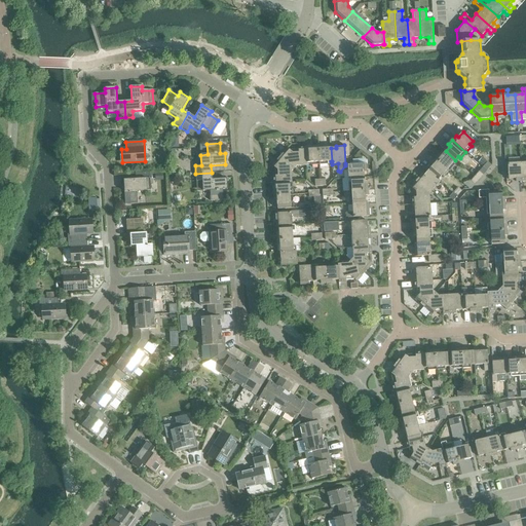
[(327,162),(331,161),(332,161),(331,148),(324,149),(324,146),(317,147),(318,165),(328,164),(327,162)]
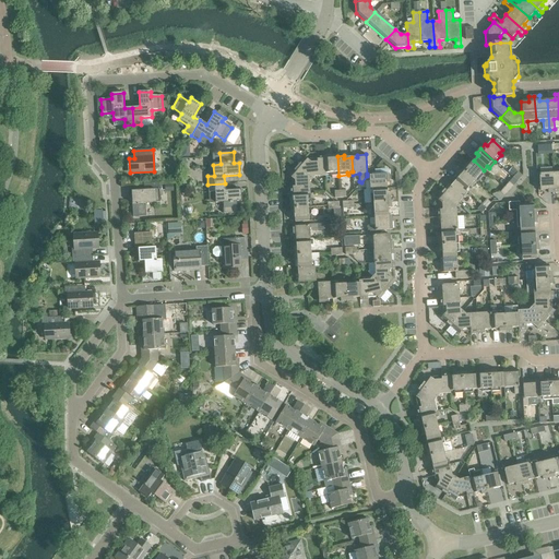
[(330,176),(339,176),(337,156),(331,156),(332,159),(324,159),(325,174),(330,174),(330,176)]
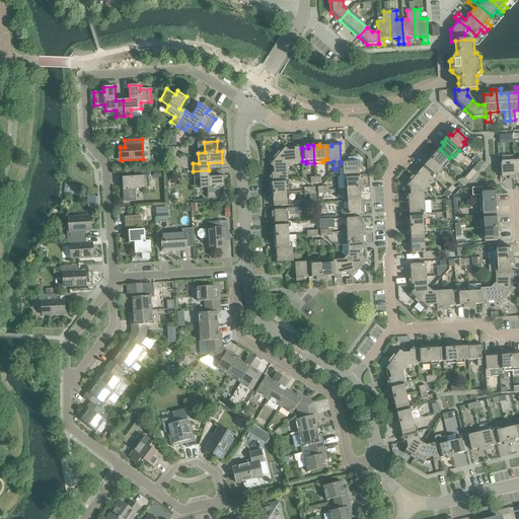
[(302,163),(302,161),(301,148),(301,146),(294,146),(294,151),(289,151),(283,146),(276,155),(289,167),(292,164),(302,163)]
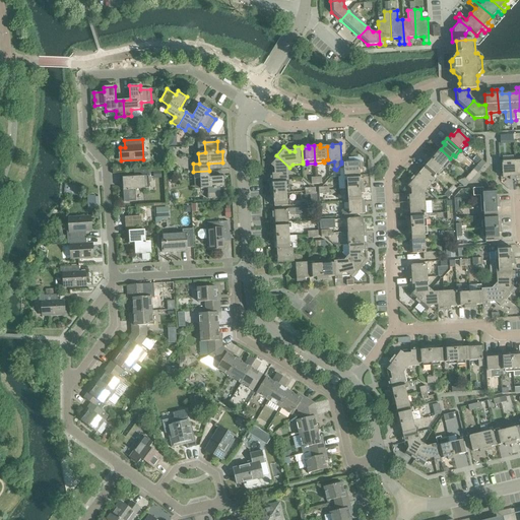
[(434,153),(430,157),(444,170),(449,164),(447,161),(450,158),(441,149),(436,154),(434,153)]
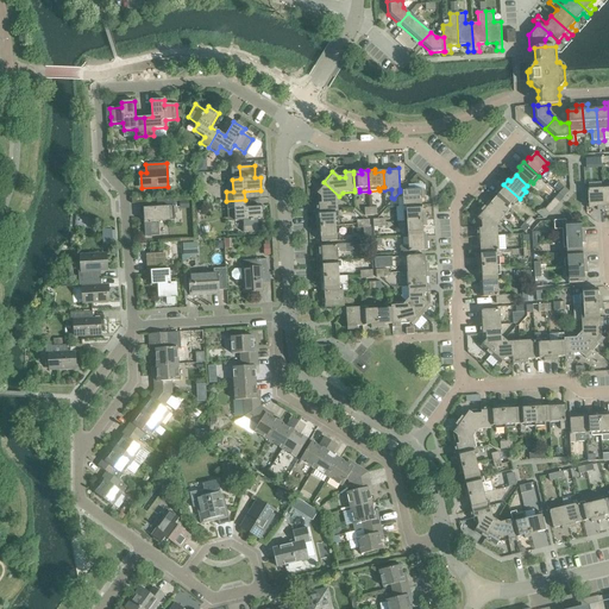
[(337,200),(339,196),(324,182),(315,192),(321,198),(321,203),(315,205),(316,213),(319,213),(319,212),(338,211),(337,200)]
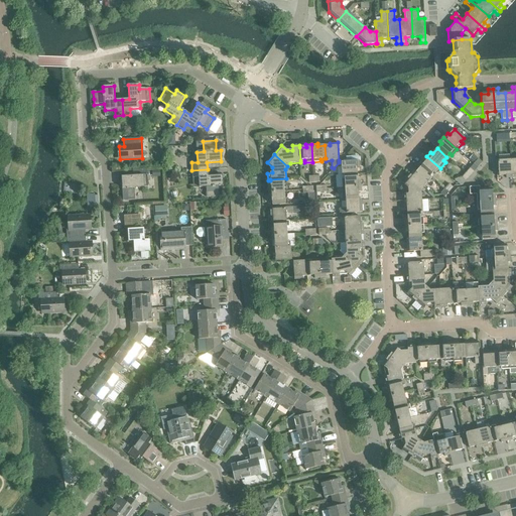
[(472,154),(469,158),(474,162),(477,158),(472,154)]
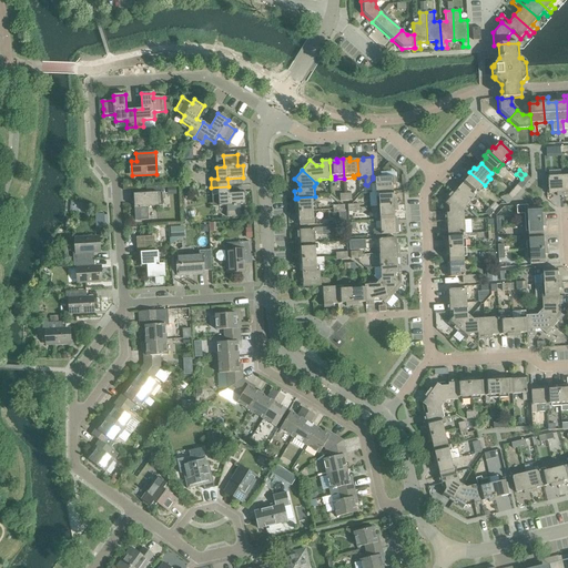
[(467,179),(463,184),(474,194),(474,193),(477,190),(478,192),(485,185),(469,172),(466,176),(467,179)]
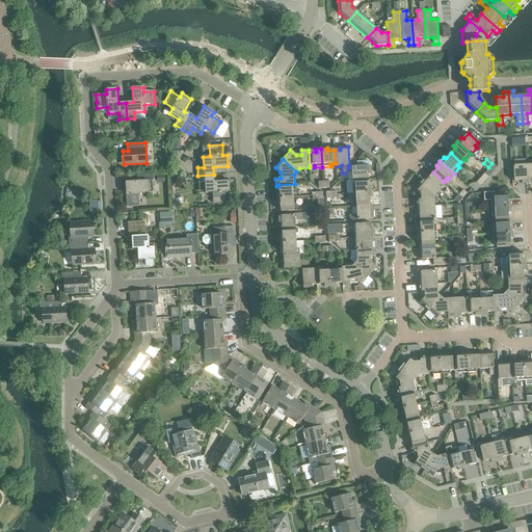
[(488,168),(493,173),(497,167),(493,164),(488,168)]
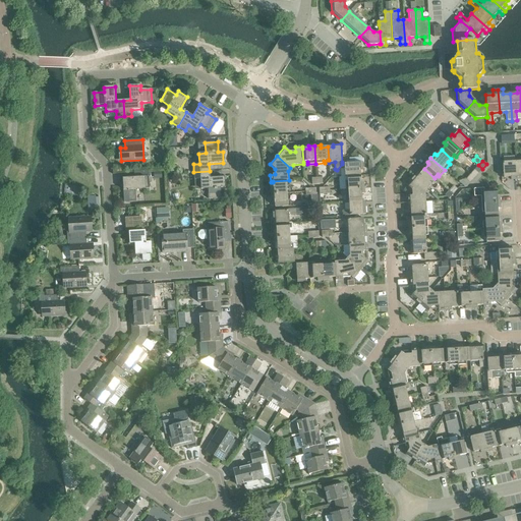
[(516,180),(515,162),(502,163),(503,178),(511,178),(511,180),(516,180)]
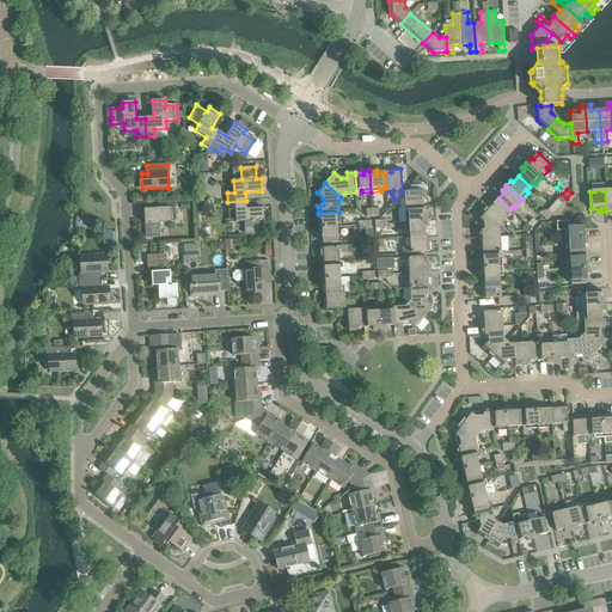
[(405,208),(408,208),(423,207),(423,201),(426,201),(426,191),(404,193),(402,193),(396,200),(397,201),(404,201),(405,208)]
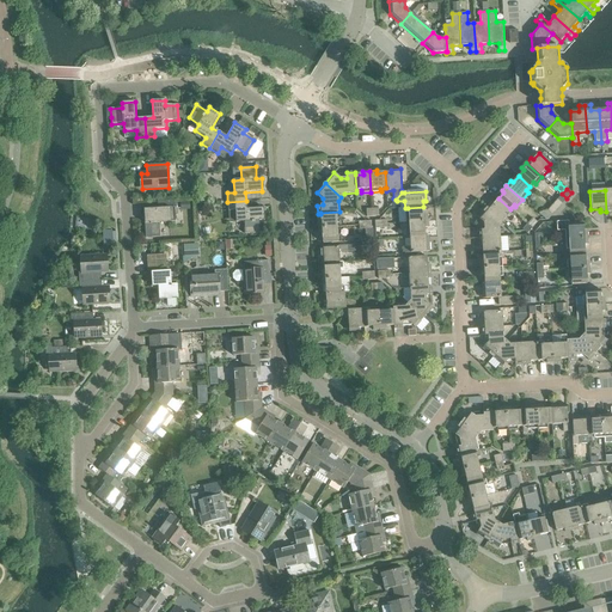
[(491,203),(487,208),(502,222),(513,210),(510,208),(510,209),(499,199),(493,204),(491,203)]
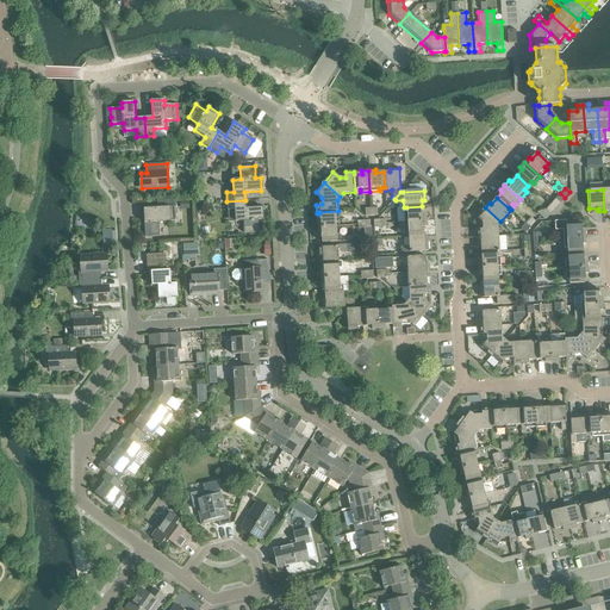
[(150,209),(143,209),(143,216),(145,237),(160,236),(159,222),(175,222),(174,207),(174,199),(156,200),(157,207),(150,209)]
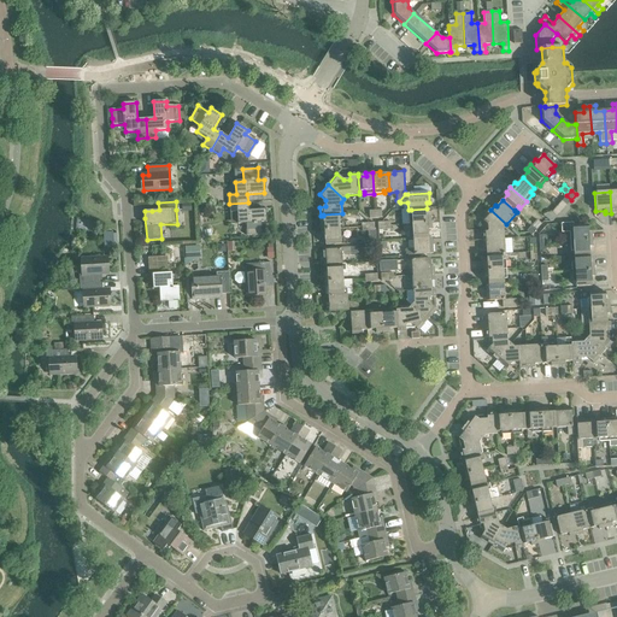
[(562,201),(557,207),(562,211),(566,206),(562,201)]
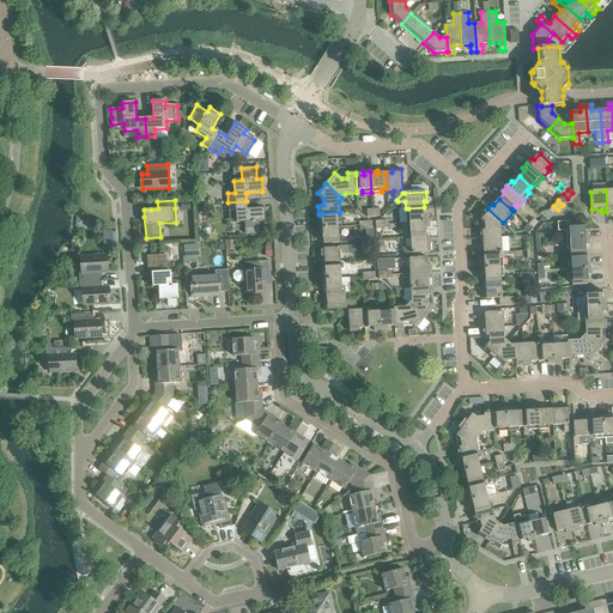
[(247,201),(228,202),(229,211),(236,211),(236,223),(244,223),(244,235),(260,234),(260,222),(265,222),(263,208),(247,210),(247,201)]
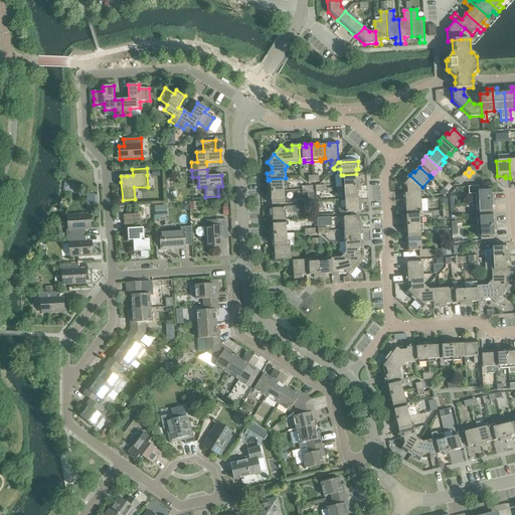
[(469,176),(465,173),(460,178),(464,181),(469,176)]
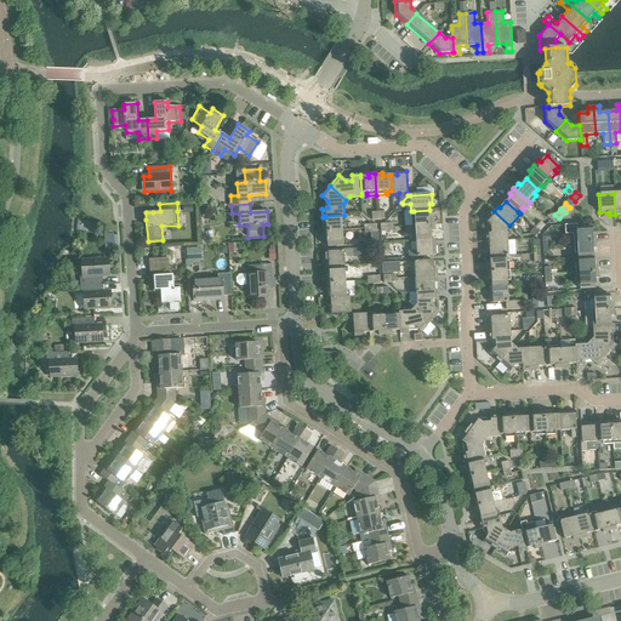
[(411,216),(411,226),(433,224),(433,218),(431,218),(429,210),(414,211),(414,216),(411,216)]
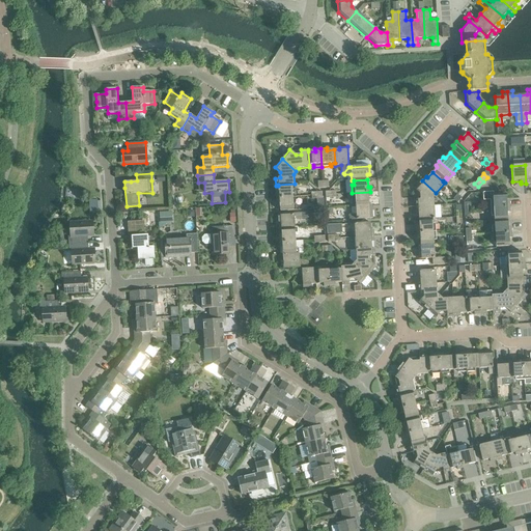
[(415,200),(415,206),(434,205),(434,195),(436,193),(422,180),(414,189),(419,194),(420,199),(415,200)]
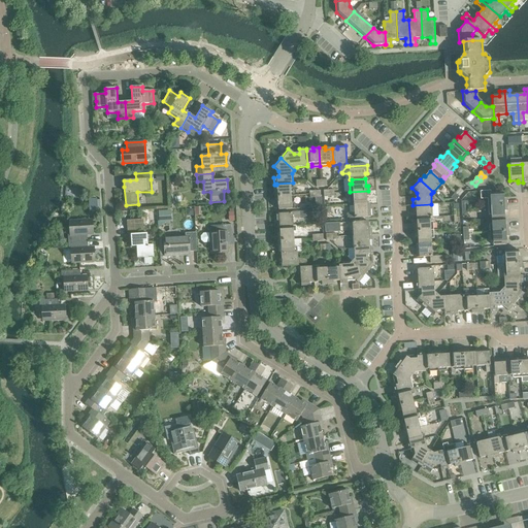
[(293,188),(293,183),(276,184),(276,185),(276,191),(274,191),(274,197),(291,196),(290,189),(293,188)]
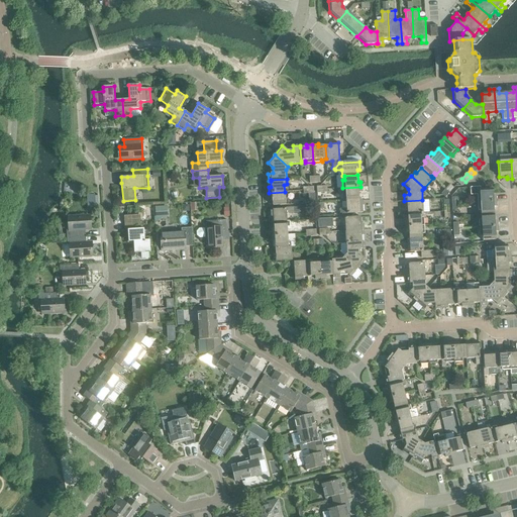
[(449,185),(445,189),(449,193),(453,188),(449,185)]
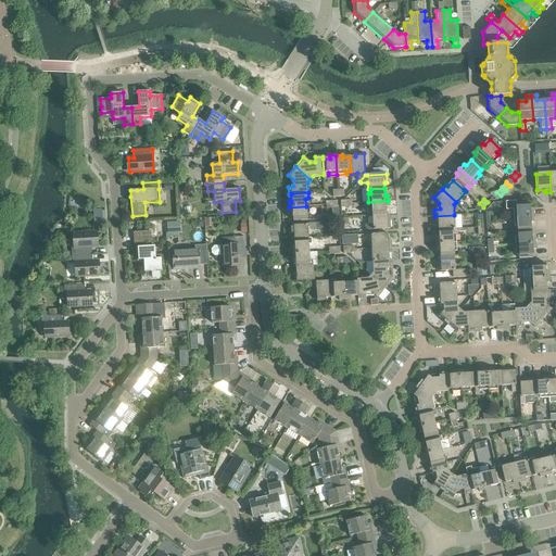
[(371,211),(373,216),(387,215),(386,207),(389,207),(388,201),(368,202),(369,212),(371,211)]
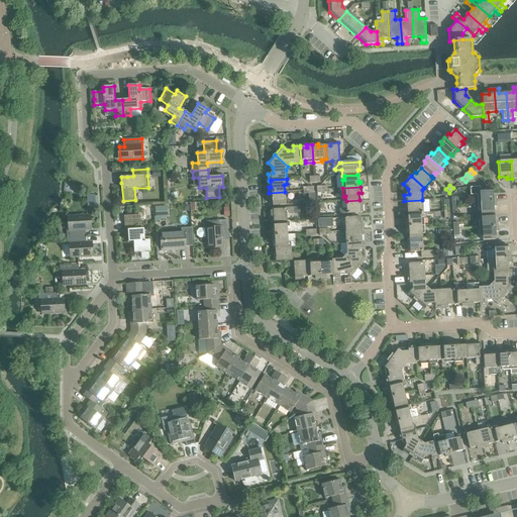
[(478,195),(478,202),(496,201),(496,196),(493,196),(493,189),(480,189),(480,187),(470,188),(471,195),(478,195)]
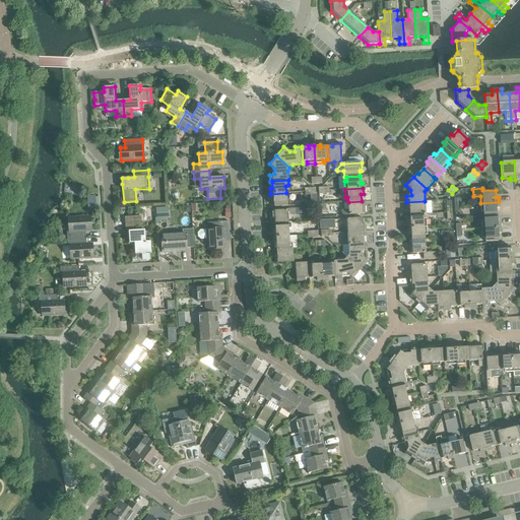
[(452,194),(448,190),(444,195),(448,199),(452,194)]
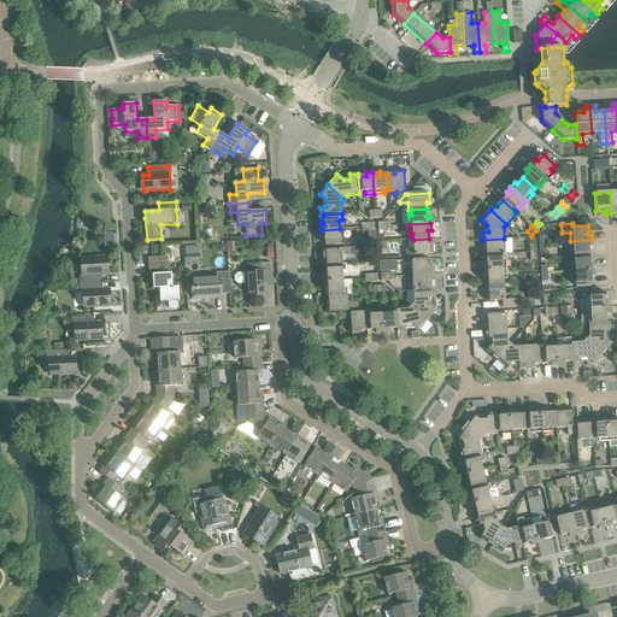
[(340,239),(340,229),(321,230),(322,238),(324,238),(325,246),(344,245),(344,238),(340,239)]
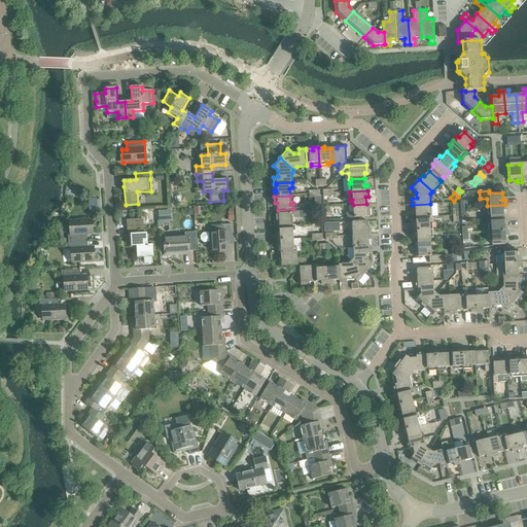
[(366,204),(353,205),(353,214),(346,214),(347,219),(354,219),(354,218),(370,217),(369,204),(366,204)]
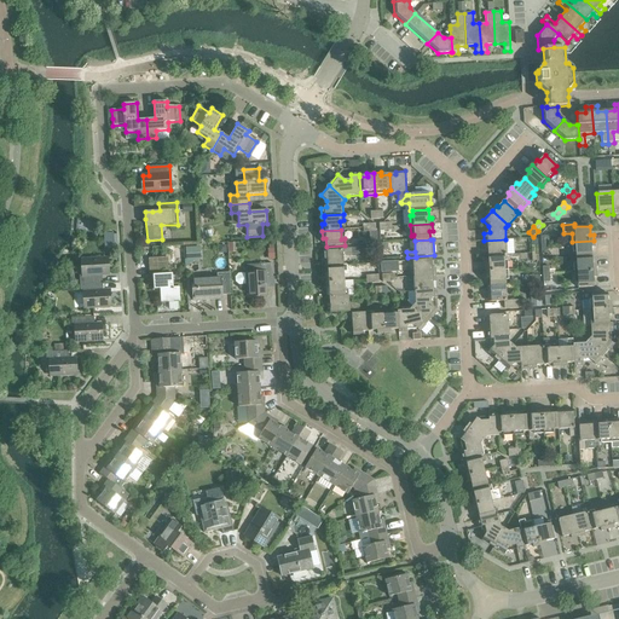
[(487,248),(489,256),(504,255),(507,255),(505,239),(484,241),(485,248),(487,248)]
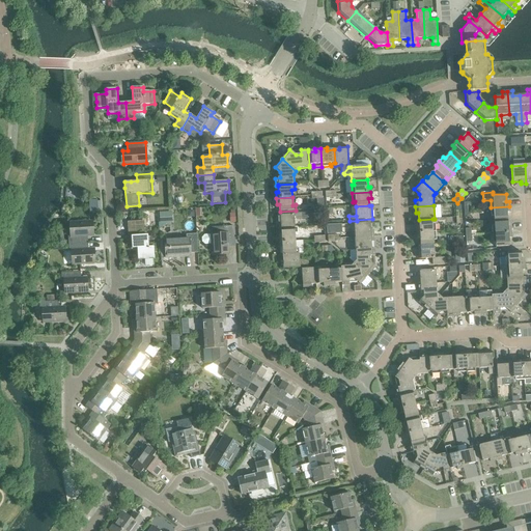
[(494,216),(494,221),(507,220),(507,213),(509,213),(509,206),(491,207),(491,217),(494,216)]
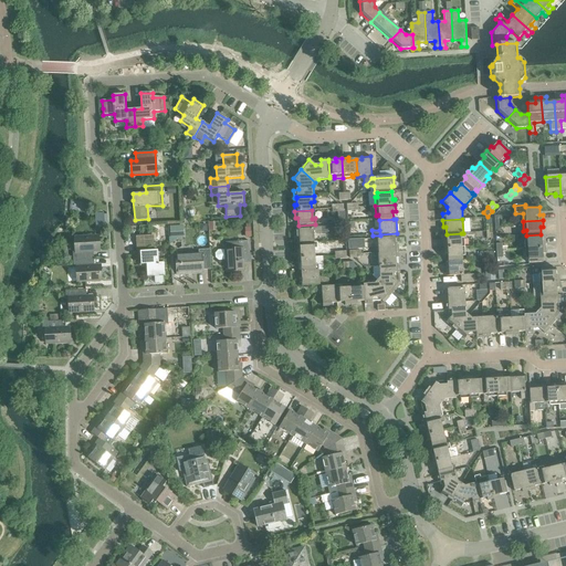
[(178,226),(169,227),(170,237),(177,237),(179,237),(178,226)]
